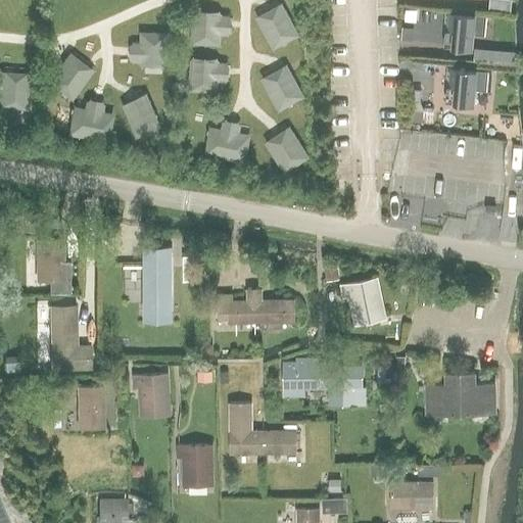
[(456,12),(446,12),(444,31),(454,32),(452,48),(473,50),(474,35),(484,36),(486,17),(487,17),(487,16),(456,12)]
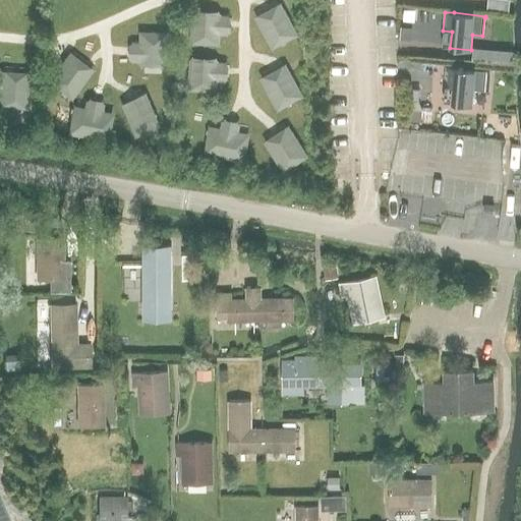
[(410,41),(411,29),(401,27),(400,40),(410,41)]
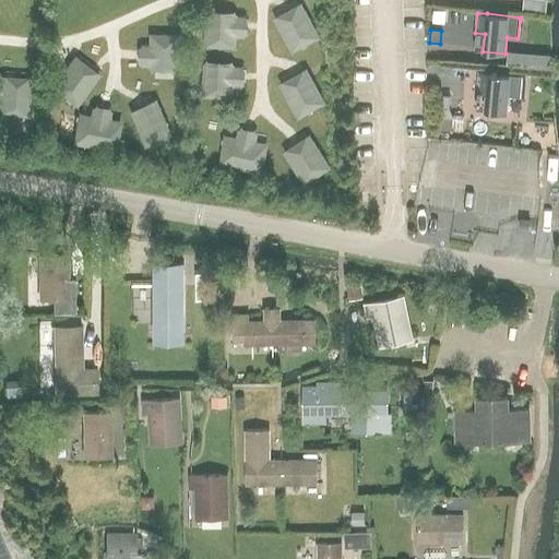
[(488,73),(479,72),(477,93),(486,93),(485,111),(507,113),(509,96),(520,97),(522,78),(523,78),(523,76),(488,73)]
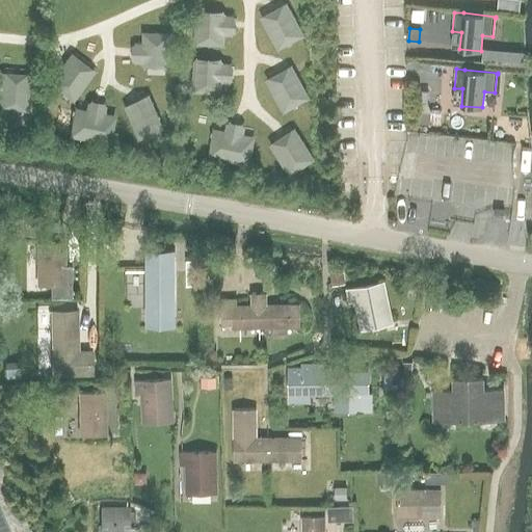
[(32,73),(0,71),(0,109),(29,111),(32,73)]
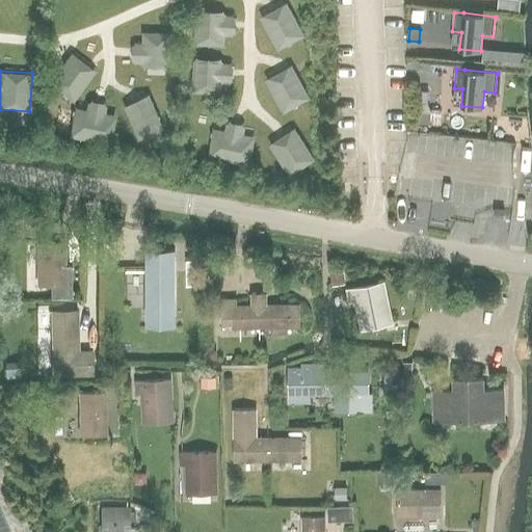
[(420,91),(419,104),(428,104),(429,92),(420,91)]
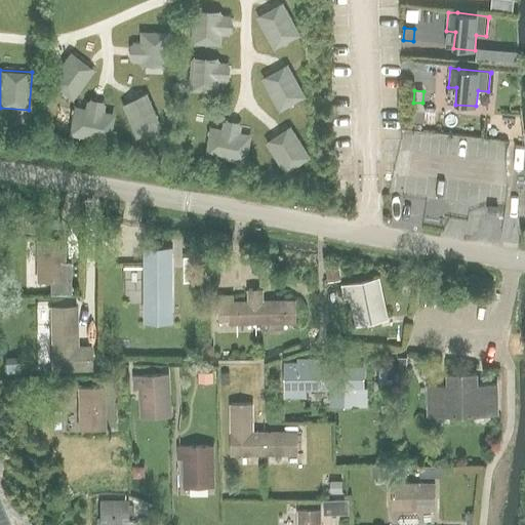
[(28,112),(0,109),(0,119),(28,121),(28,112)]
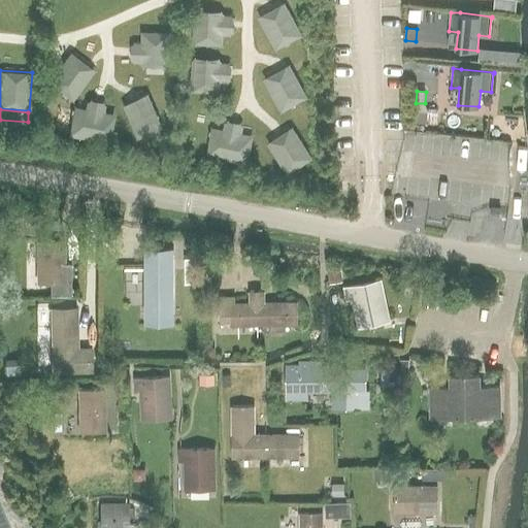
[(427,127),(428,111),(416,110),(414,126),(427,127)]
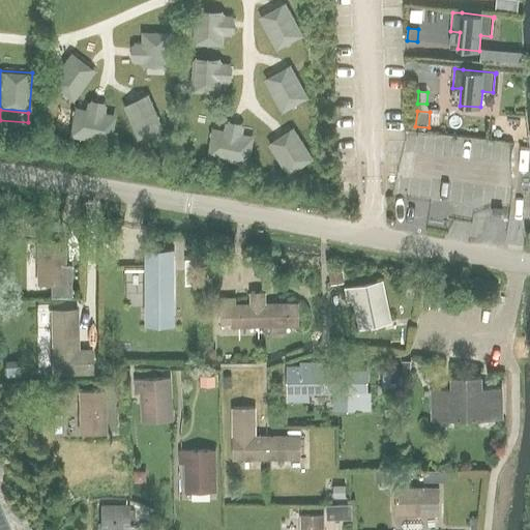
[(502,216),(502,209),(494,208),(493,215),(502,216)]
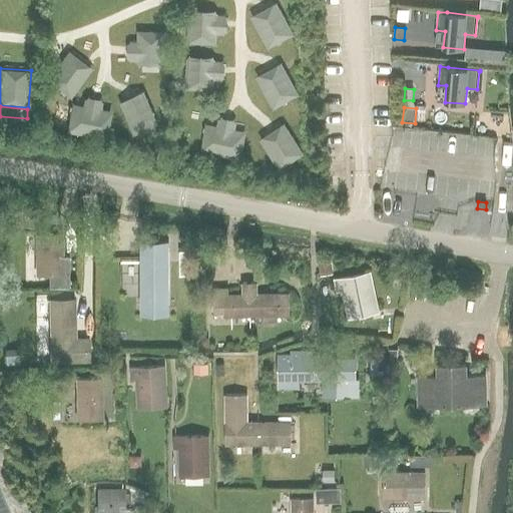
[(62,233),(37,233),(37,276),(49,276),(49,288),(69,288),(69,257),(62,257),(62,233)]
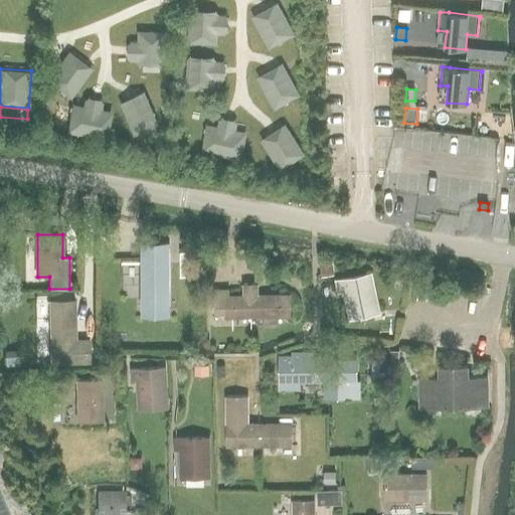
[(168,251),(168,241),(166,241),(166,243),(146,243),(146,241),(144,241),(145,311),(147,311),(146,309),(167,309),(167,311),(168,311),(168,283),(170,283),(170,251),(168,251)]
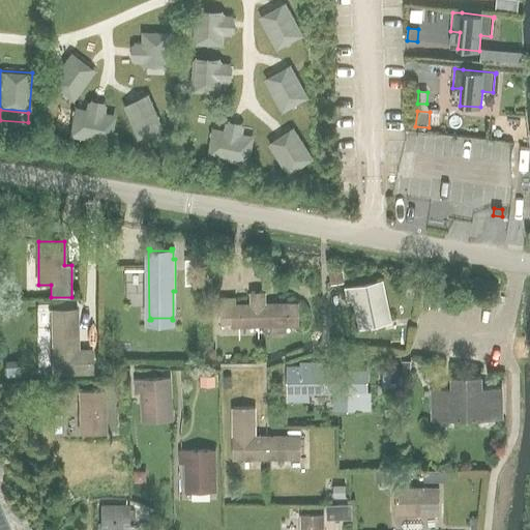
[(196,260),(184,260),(185,285),(197,285),(196,260)]
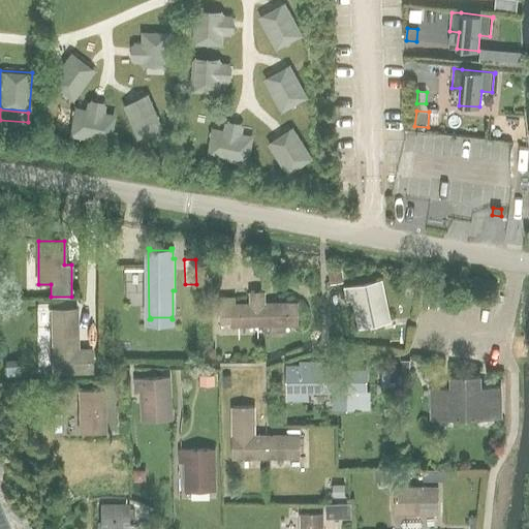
[(332,279),(343,278),(341,268),(331,270),(332,279)]
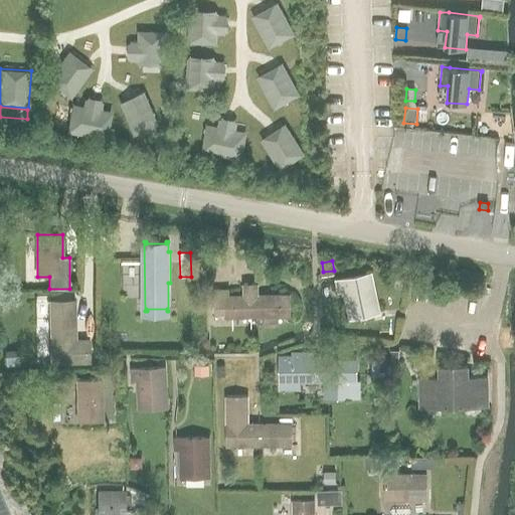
[(366,275),(339,281),(341,292),(344,291),(349,290),(353,309),(373,305),(366,275)]
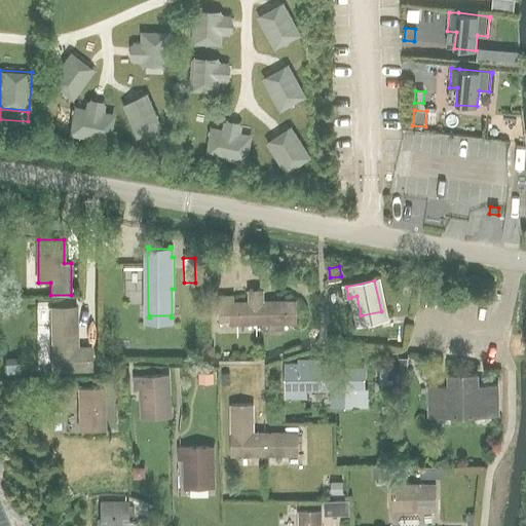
[(263,323),(263,302),(263,290),(249,290),(249,302),(234,302),(234,296),(219,297),(219,320),(230,320),(230,324),(263,323)]
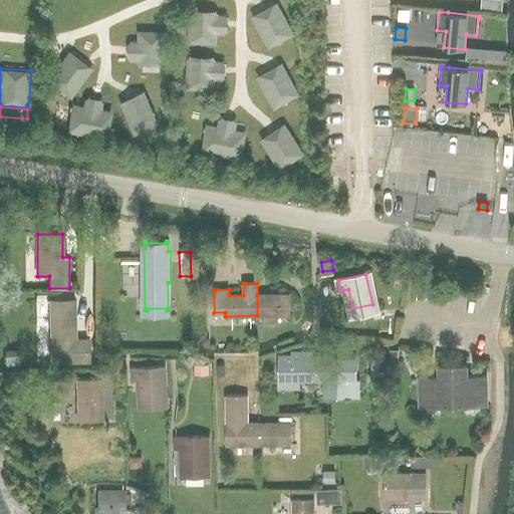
[(257,295),(257,315),(290,314),(290,294),(257,295)]
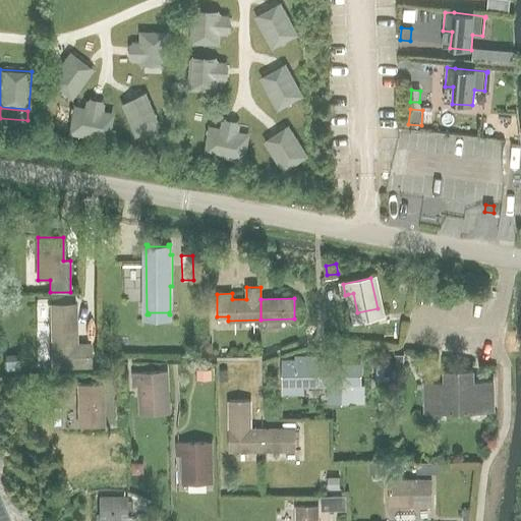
[(76,342),(76,303),(52,303),(52,368),(92,367),(92,342),(76,342)]
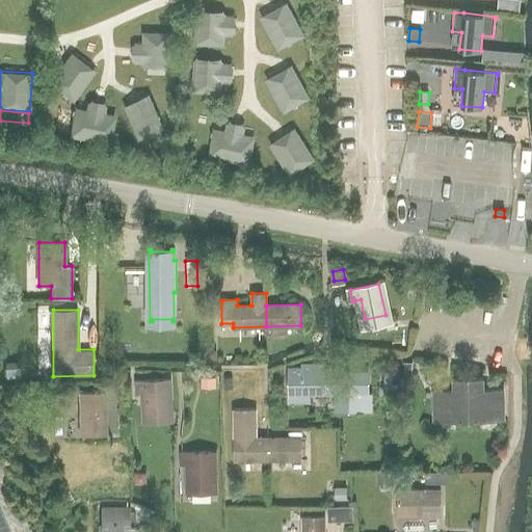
[(7,376),(21,375),(20,362),(6,363),(7,376)]
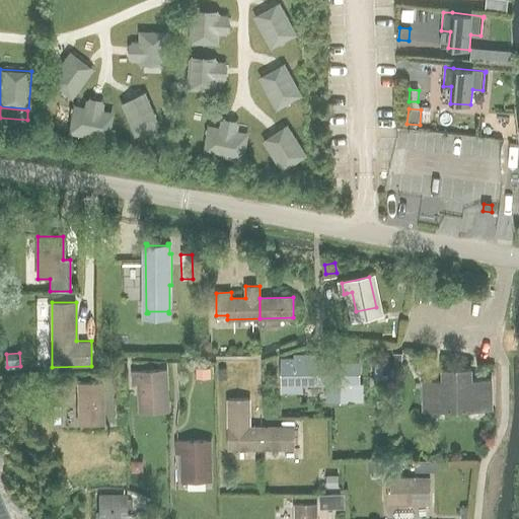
[(402,366),(402,354),(394,354),(394,366),(402,366)]
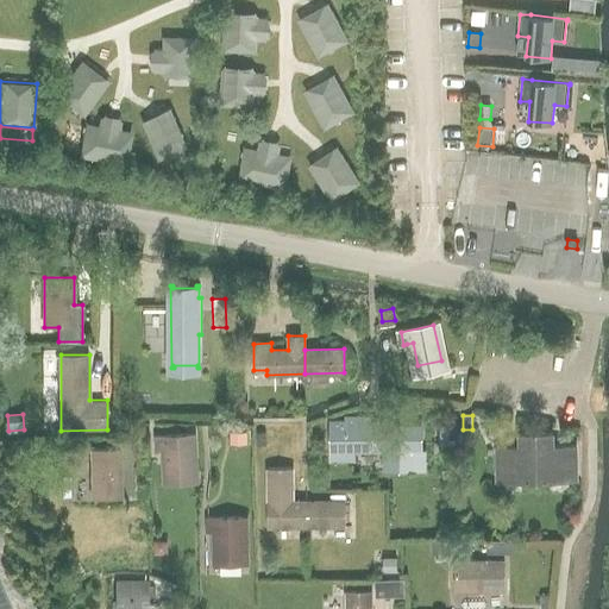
[(330,449),(343,449),(343,451),(382,451),(382,426),(370,427),(369,416),(344,416),(344,420),(330,420),(330,449)]
